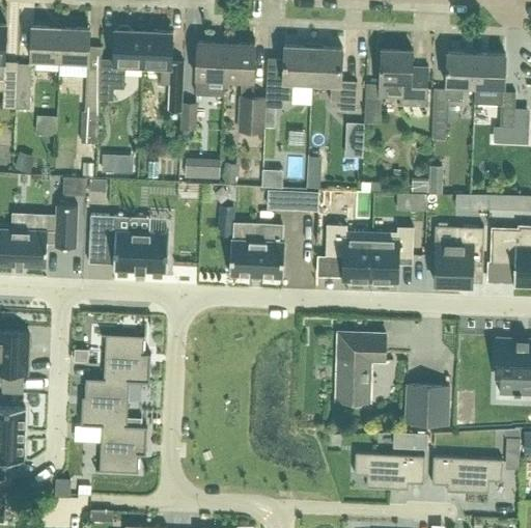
[(6,27),(0,26),(0,92),(3,93),(2,109),(17,110),(17,76),(18,65),(18,64),(5,63),(6,27)]
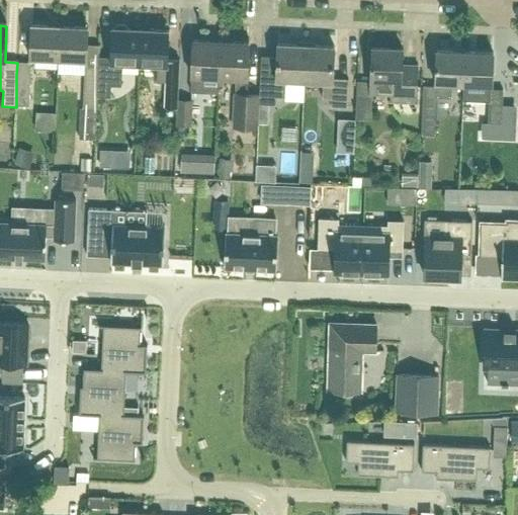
[(58,61),(60,28),(31,26),(29,60),(58,61)]
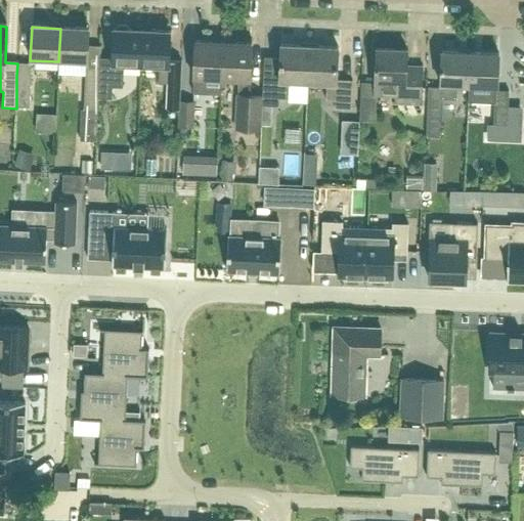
[(89,30),(60,29),(58,61),(87,63),(89,30)]
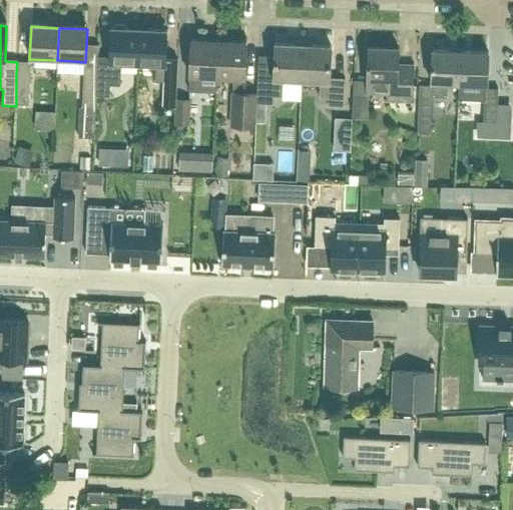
[(119,64),(136,65),(138,31),(111,30),(109,59),(97,58),(97,66),(95,97),(109,97),(109,85),(118,85),(119,64)]
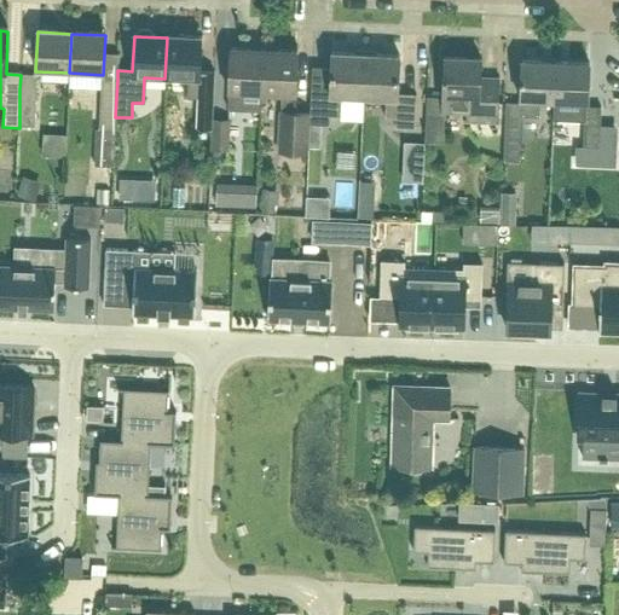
[(202,40),(167,38),(165,79),(186,80),(186,88),(186,100),(198,100),(197,129),(212,129),(212,154),(229,154),(230,122),(213,121),(214,88),(214,74),(200,74),(202,40)]
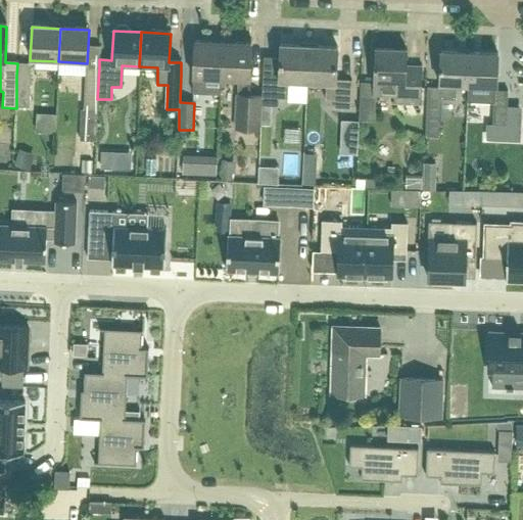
[(194,42),(193,75),(192,81),(194,81),(193,95),(204,96),(205,81),(221,82),(221,75),(223,44),(194,42)]
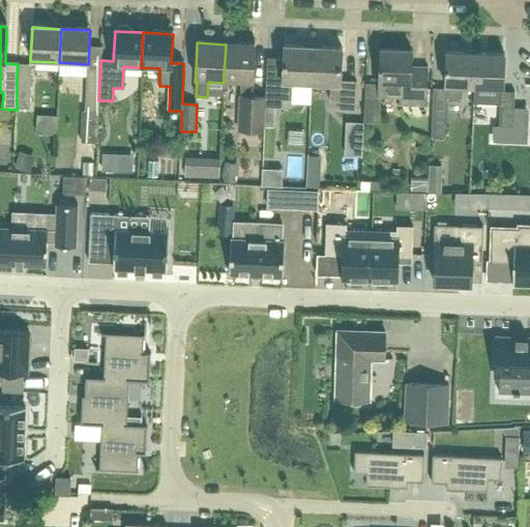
[(226,45),(224,76),(224,83),(241,84),(238,134),(262,135),(264,99),(251,98),(252,84),(253,84),(255,46),(226,45)]
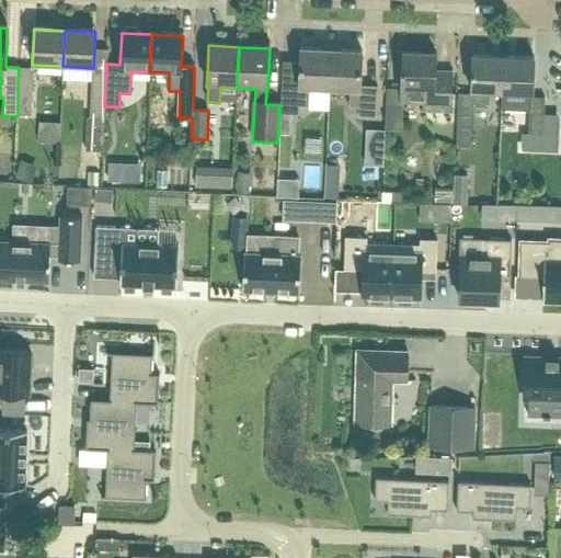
[(329,91),(330,80),(331,50),(300,49),(299,84),(283,83),(281,115),(298,116),(298,107),(309,107),(309,90),(329,91)]
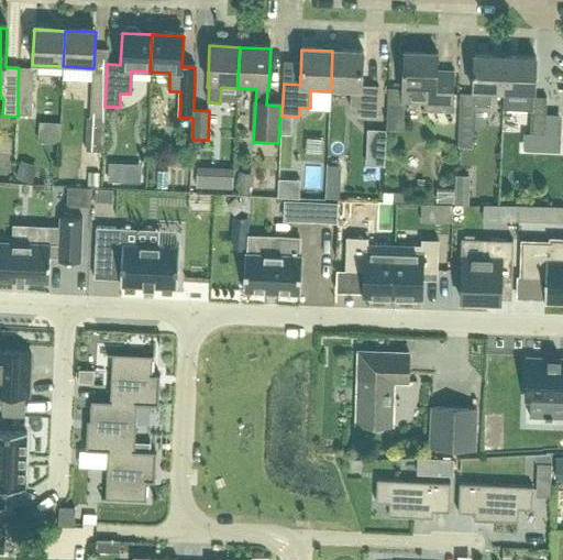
[(363,52),(332,51),(331,80),(330,91),(351,92),(350,110),(360,110),(360,119),(377,119),(378,88),(362,88),(363,52)]
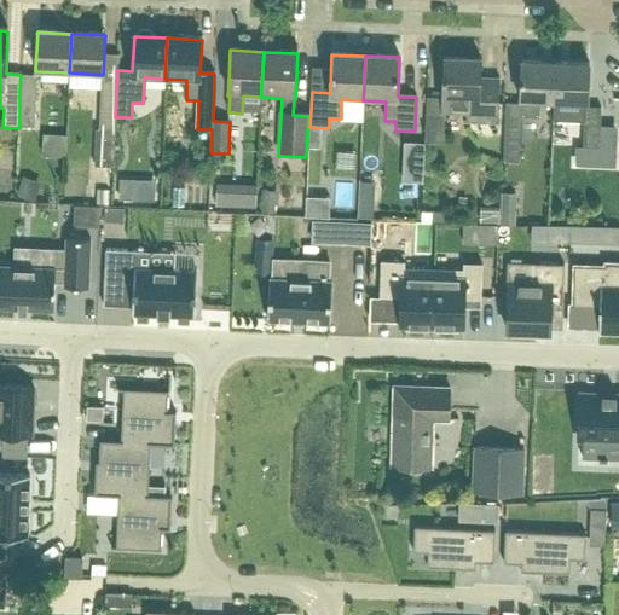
[(497,126),(499,88),(499,81),(497,81),(480,80),(481,62),(445,59),(441,115),(467,115),(467,125),(497,126)]
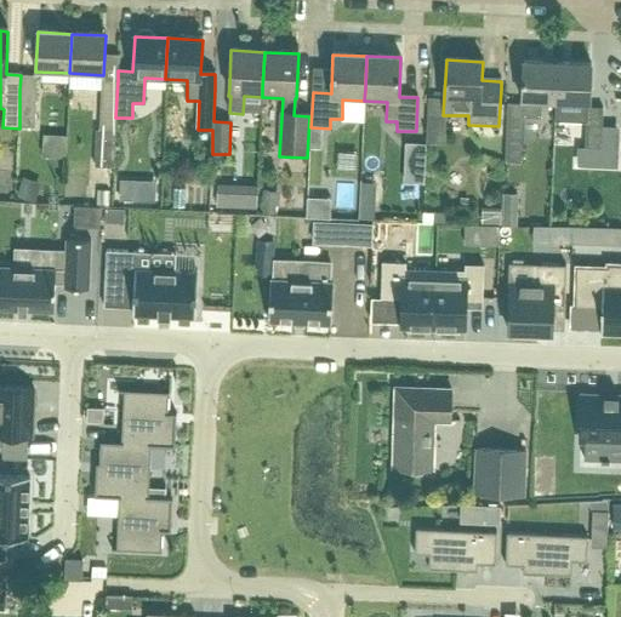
[(556,104),(557,63),(523,62),(522,102),(523,102),(523,108),(508,107),(505,165),(520,166),(523,119),(541,120),(542,103),(556,104)]
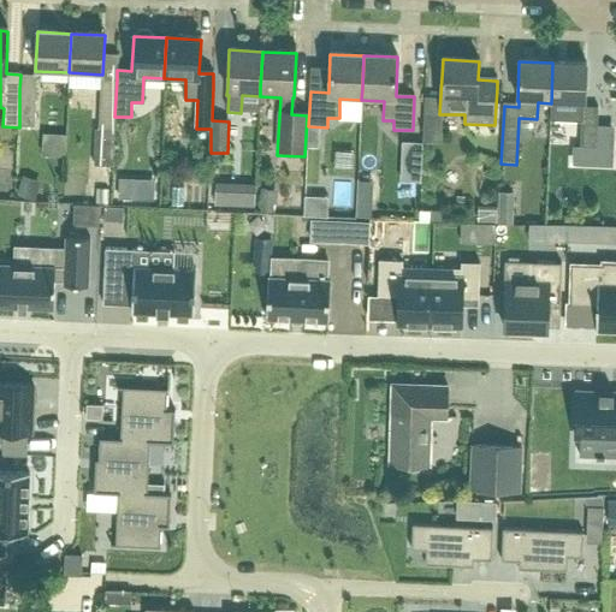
[(585,105),(586,88),(587,64),(552,63),(551,104),(566,104),(564,120),(582,122),(581,166),(596,167),(598,110),(582,108),(584,105),(585,105)]
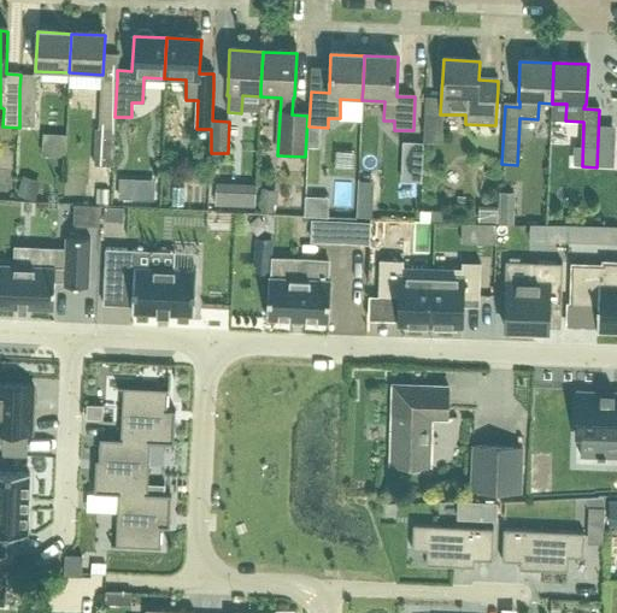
[(19,88),(19,128),(34,129),(35,88),(36,77),(21,76),(19,88)]
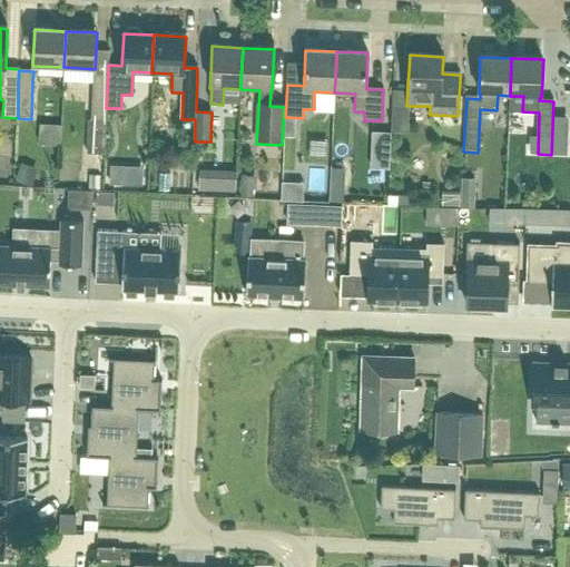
[(106,121),(106,108),(108,74),(92,74),(92,81),(91,121),(106,121)]
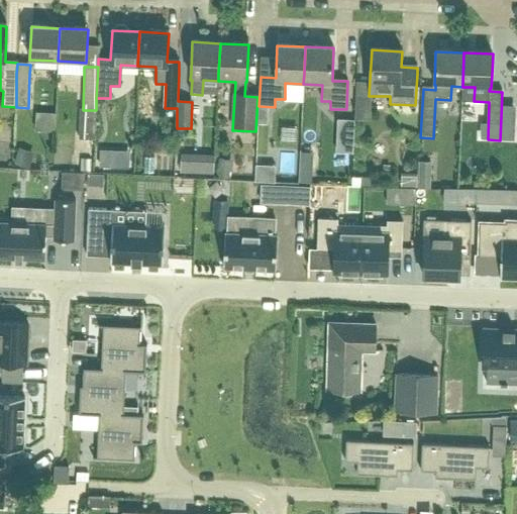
[(96,110),(83,110),(80,110),(78,139),(95,139),(96,111),(96,110)]
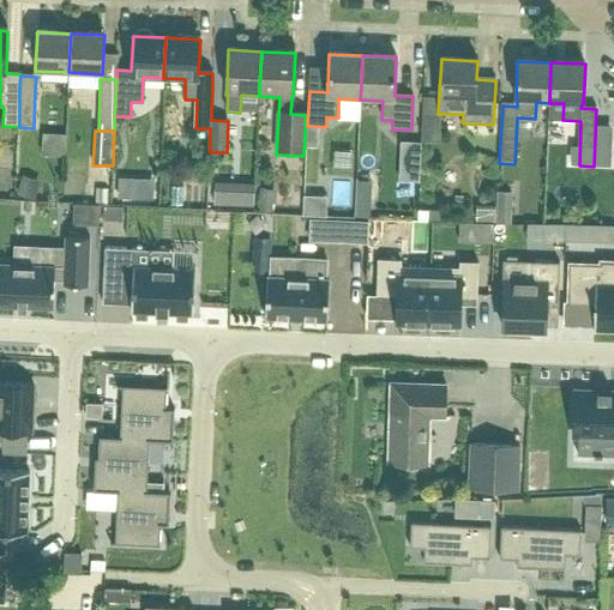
[(512,224),(512,193),(497,192),(495,224),(512,224)]
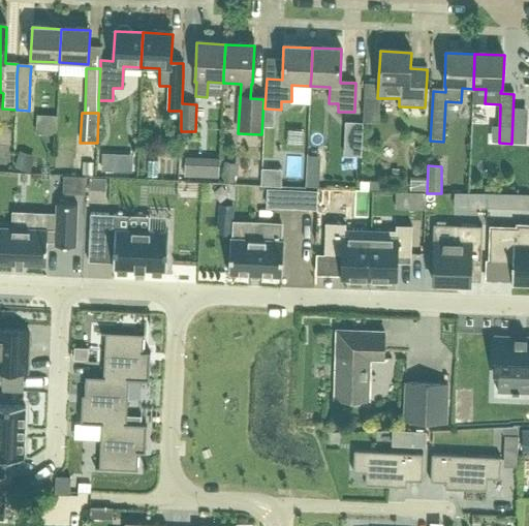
[(143,183),(126,182),(125,192),(142,193),(143,183)]
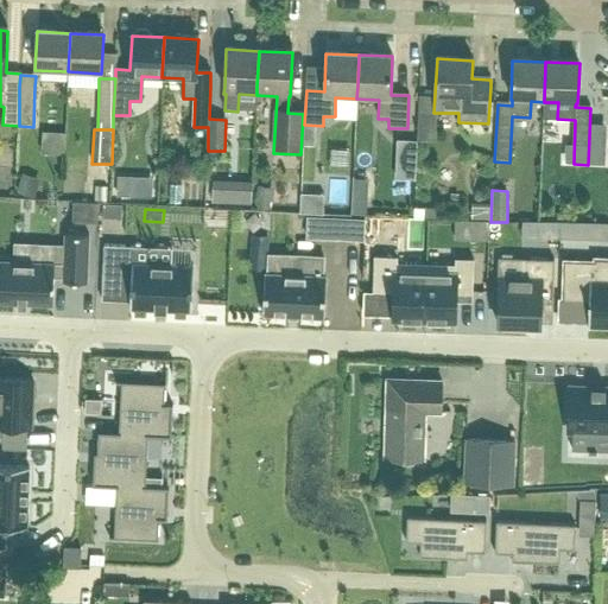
[(306,240),(350,241),(350,222),(308,221),(306,240)]
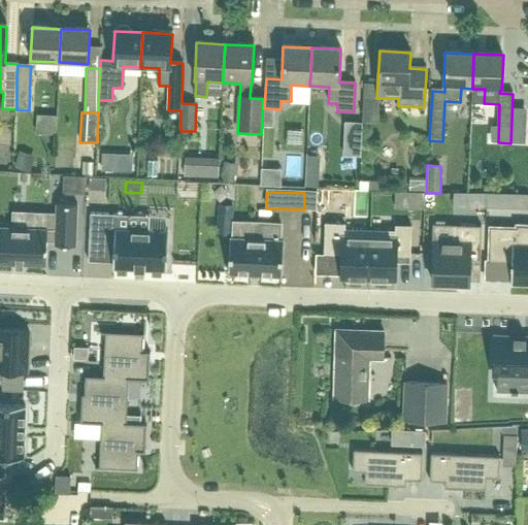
[(424,194),(414,194),(413,210),(423,210),(424,194)]
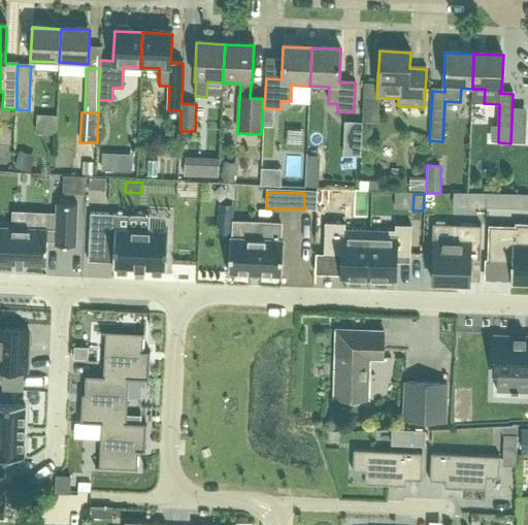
[(502,210),(502,196),(486,195),(486,209),(502,210)]
